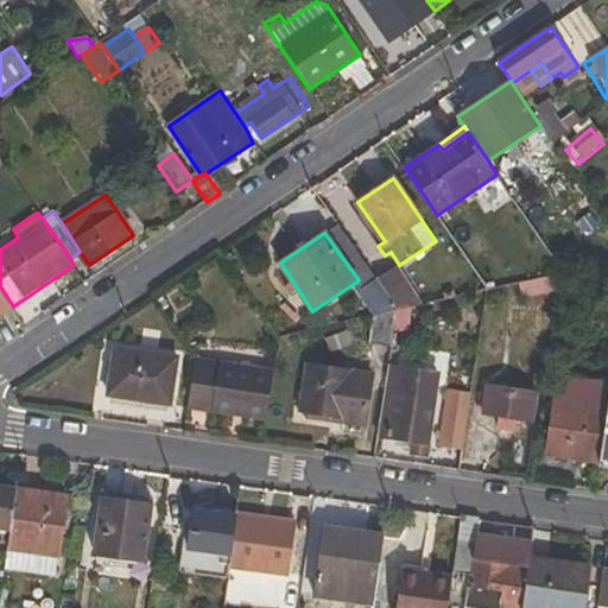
[(423,306),(398,267),(377,280),(398,312),(423,306)]
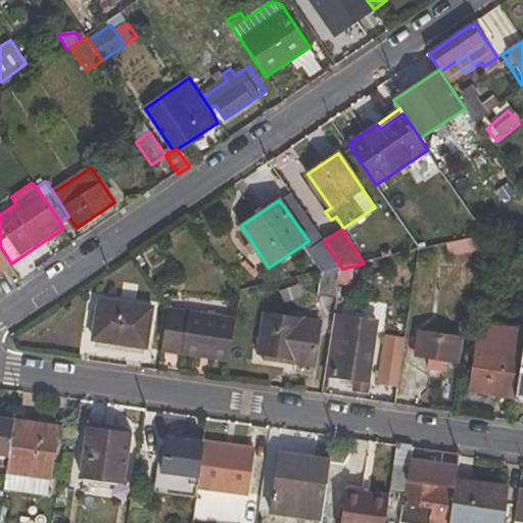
[(450,255),(478,248),(475,237),(447,243),(450,255)]
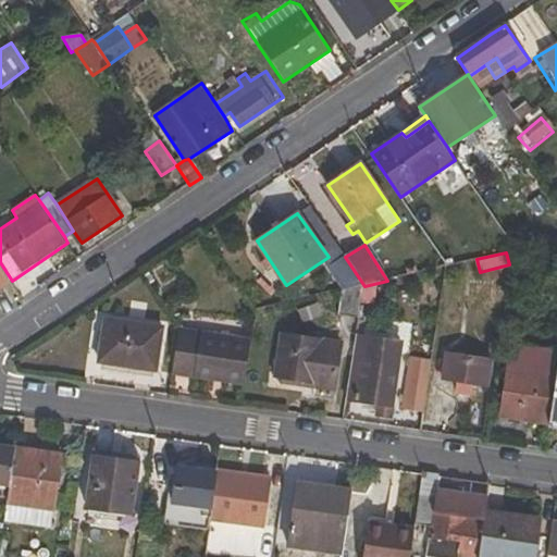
[(0,288),(12,281),(0,262),(0,288)]
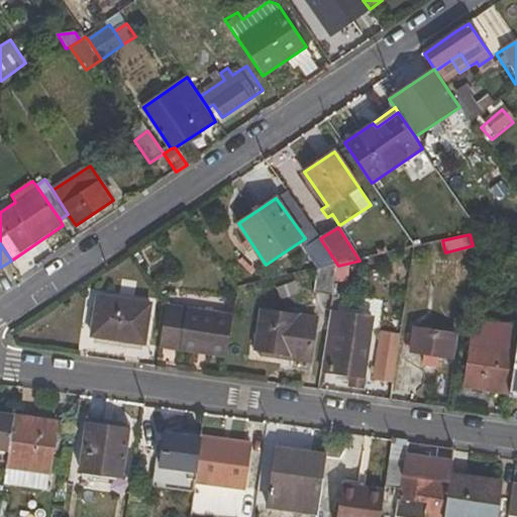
[(315,292),(333,296),(338,266),(317,271),(315,292)]
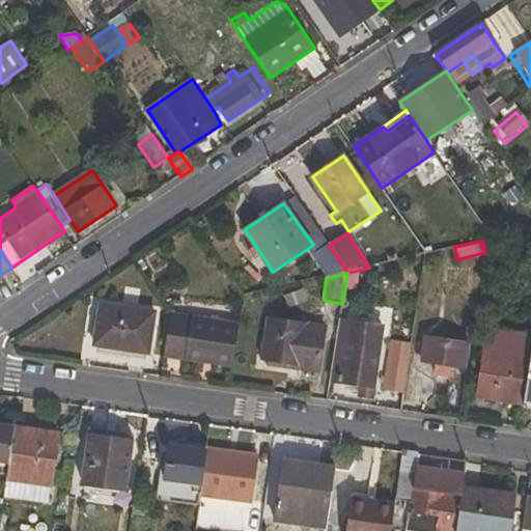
[(150,355),(157,311),(101,304),(94,345),(150,355)]
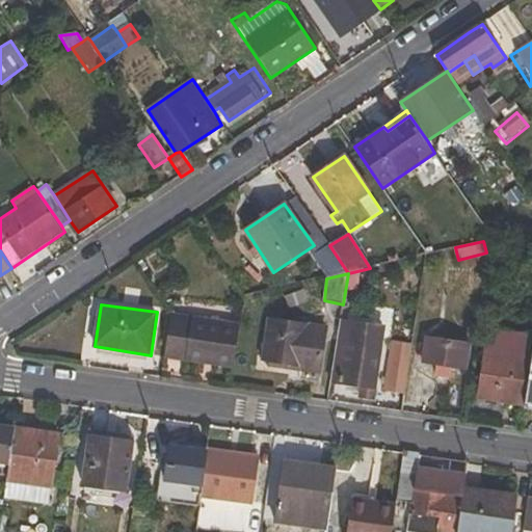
[(240,324),(171,314),(165,355),(234,366),(240,324)]
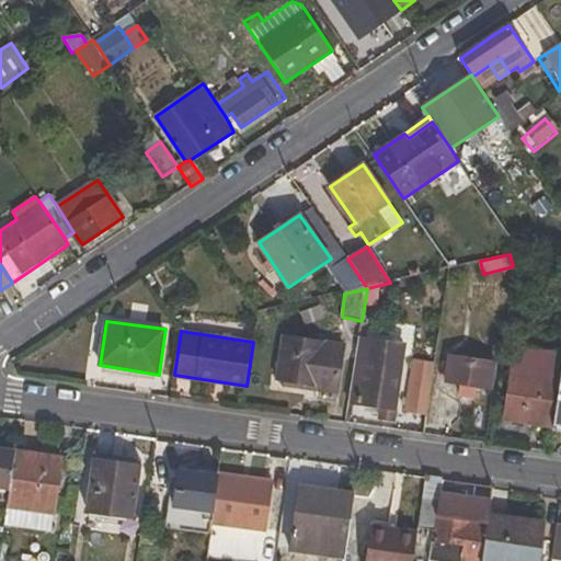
[(340,395),(346,345),(284,336),(277,379),(319,386),(318,391),(340,395)]
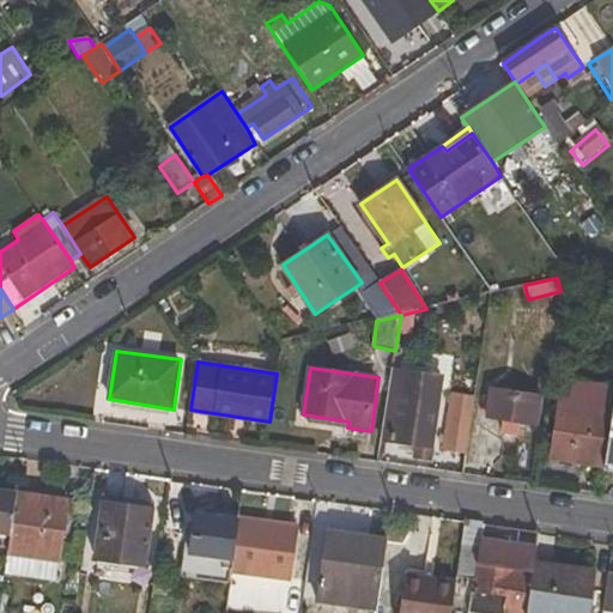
[(442,377),(393,370),(383,438),(432,445),(442,377)]
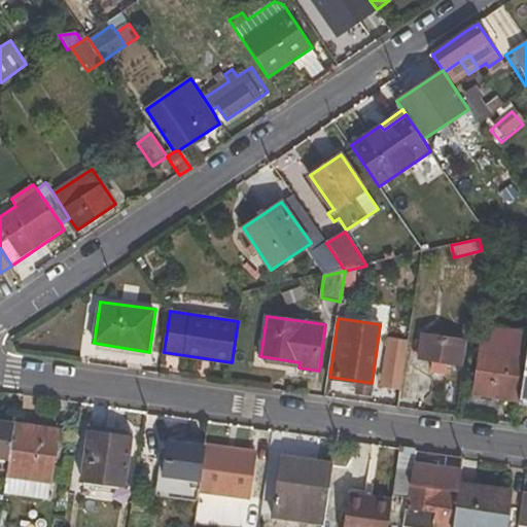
[(526,332),(484,327),(475,394),(520,401),(526,351),(526,332)]
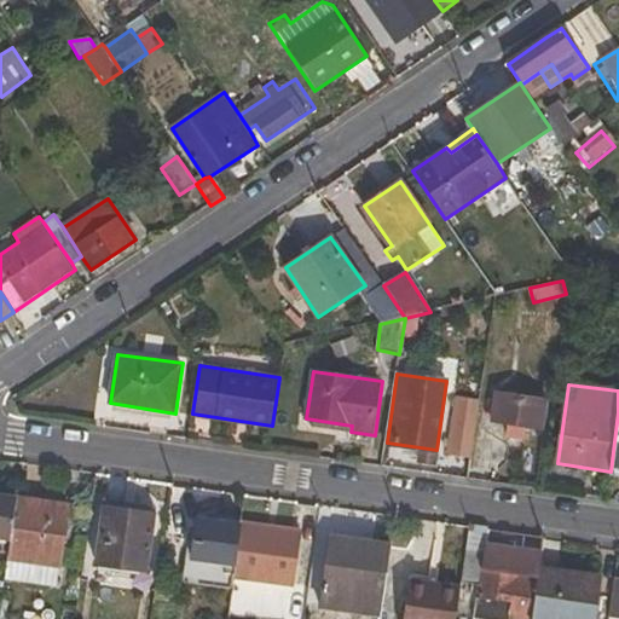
[(545,428),(549,400),(495,393),(491,421),(545,428)]
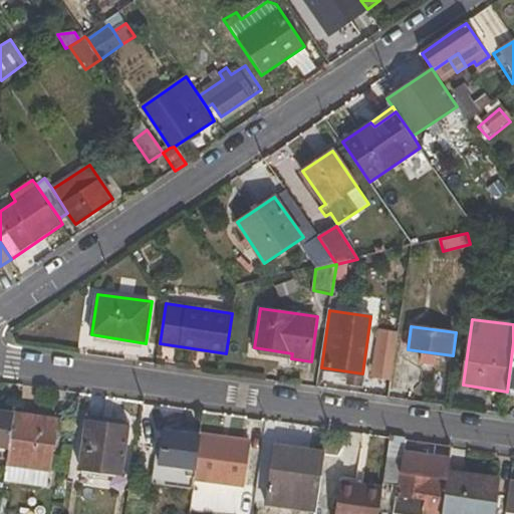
[(380,344),(375,375),(393,377),(397,346),(380,344)]
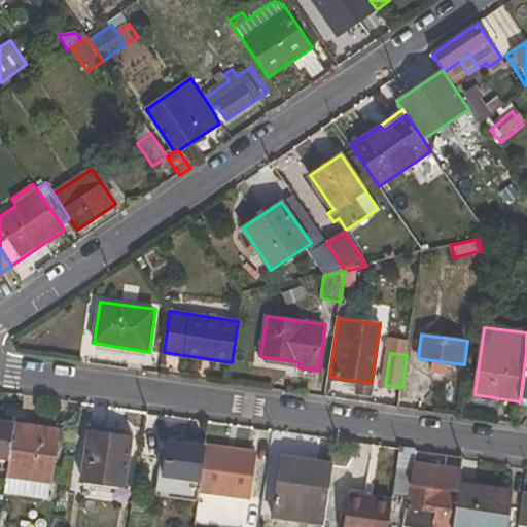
[(0,458),(10,460),(15,424),(0,422),(0,458)]
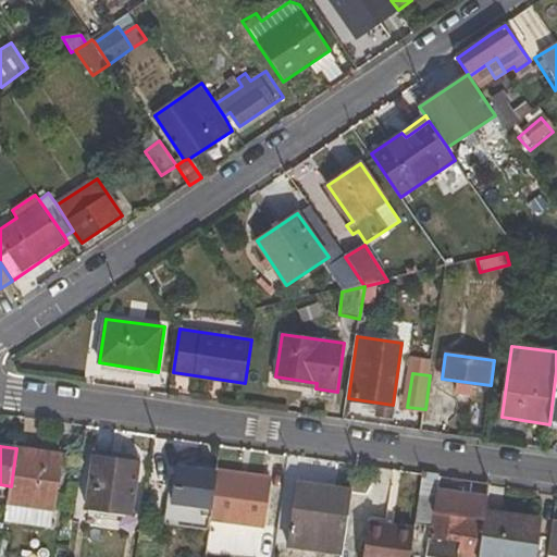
[(56,509),(62,455),(16,448),(11,486),(10,499),(9,504),(56,509)]
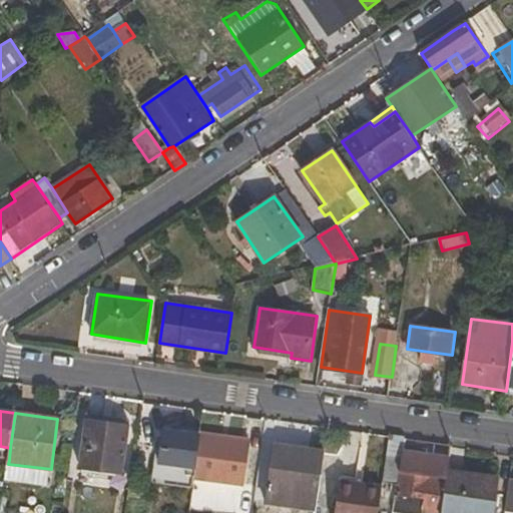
[(122,475),(130,422),(87,415),(80,468),(122,475)]
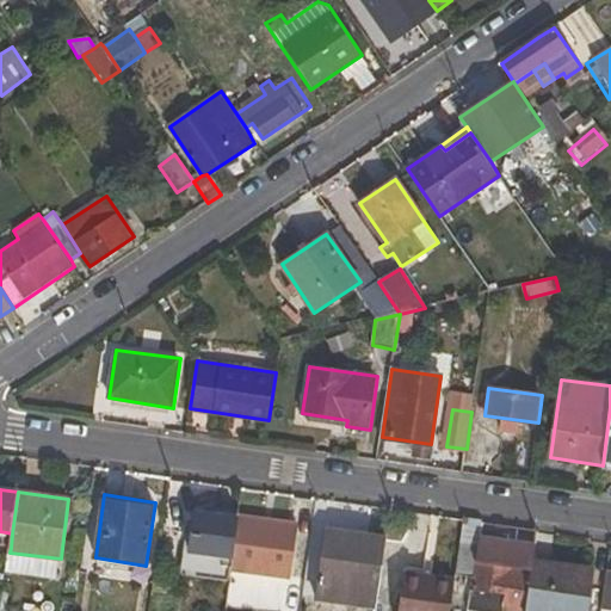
[(289,519),(308,522),(309,500),(291,498),(289,519)]
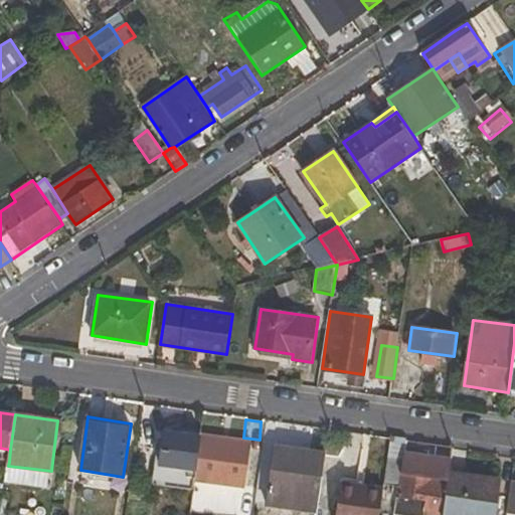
[(163,431),(159,465),(196,471),(201,436),(163,431)]
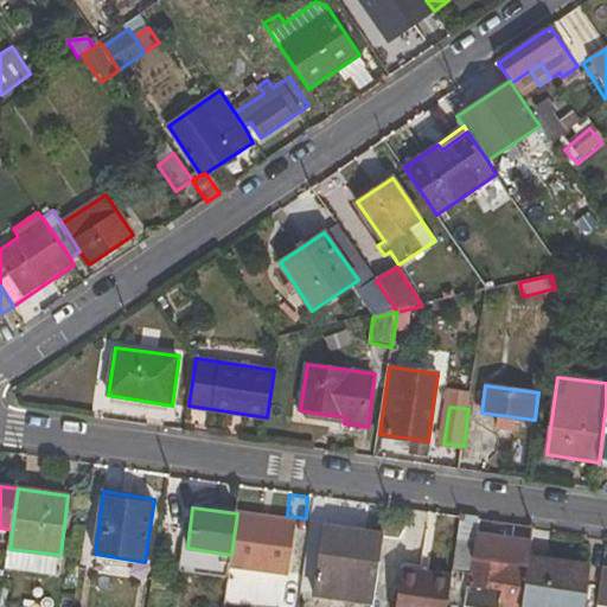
[(237,513),(231,555),(229,567),(289,576),(298,523),(256,517),(256,513),(237,510),(237,513)]
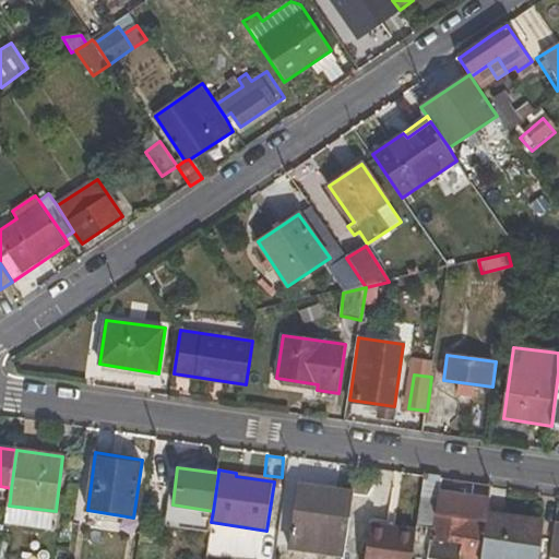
[(429,558),(479,558),(487,513),(489,502),(439,496),(441,480),(423,477),(416,526),(432,528),(428,558),(429,558)]
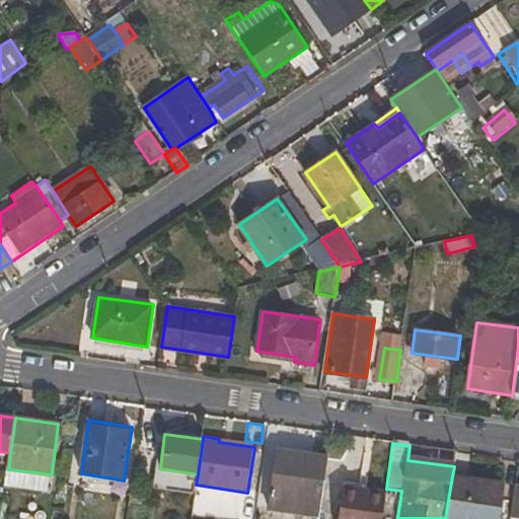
[(270,510),(320,518),(328,457),(279,450),(270,510)]
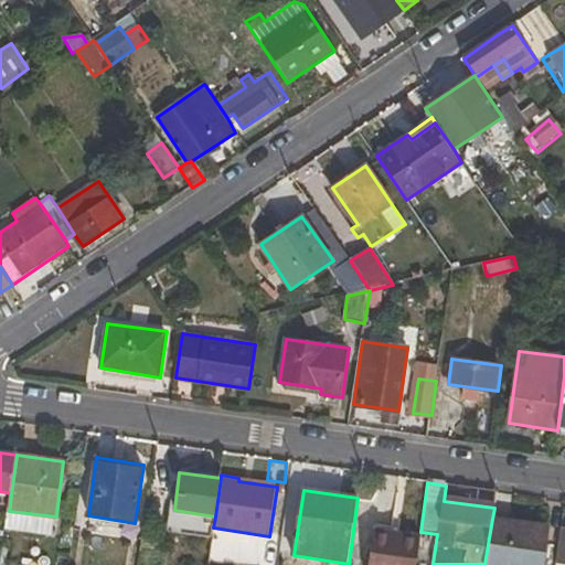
[(0,504),(10,507),(11,493),(0,491),(0,504)]
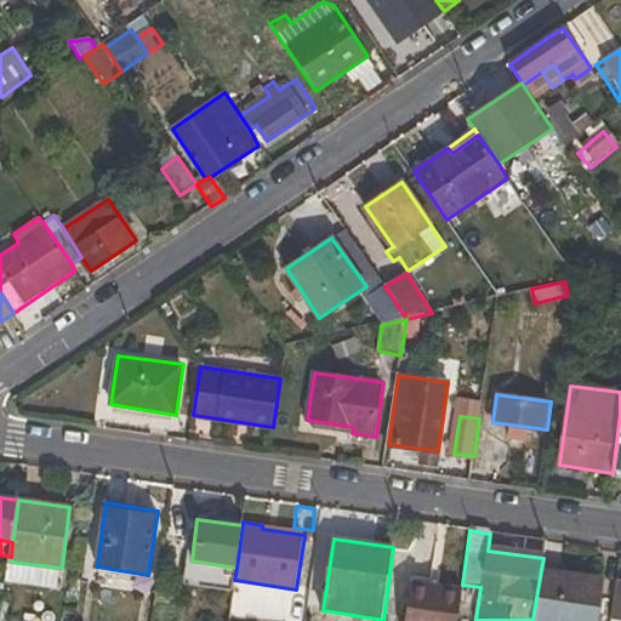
[(596,620),(602,580),(541,570),(533,620),(596,620)]
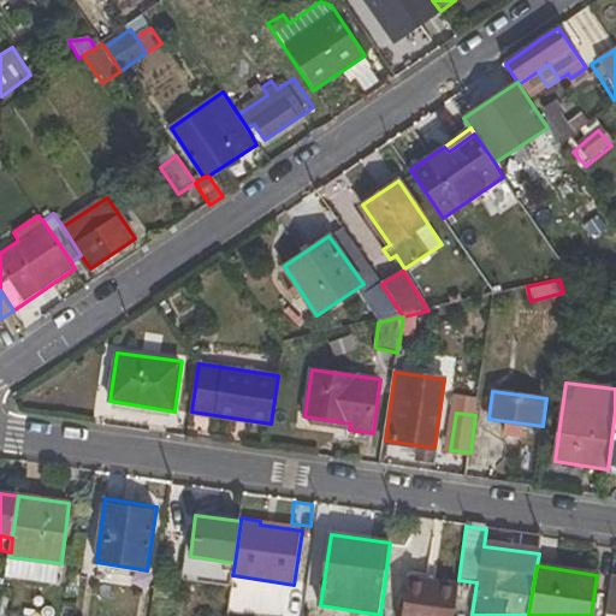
[(615,615),(615,575),(611,575),(605,615),(615,615)]
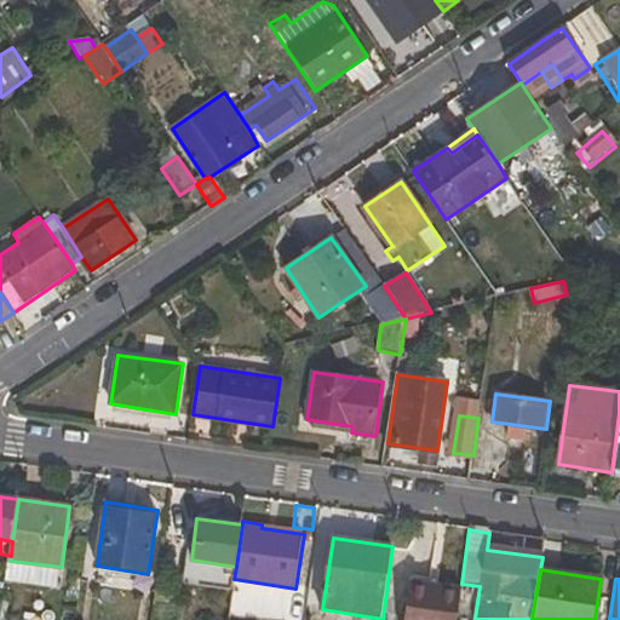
[(406,619),(455,619),(460,590),(411,583),(406,619)]
